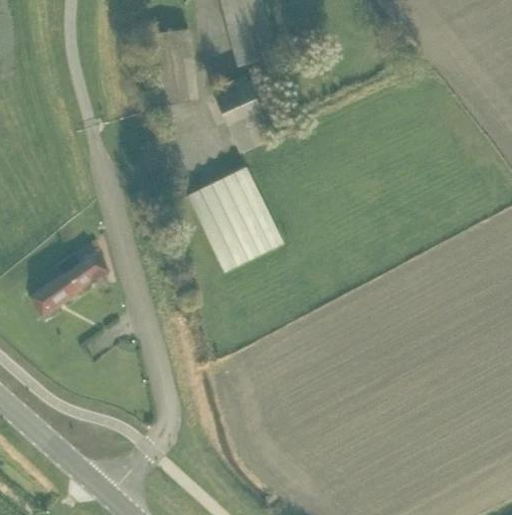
[(219,0),(238,69),(279,58),(263,0),(219,0)]
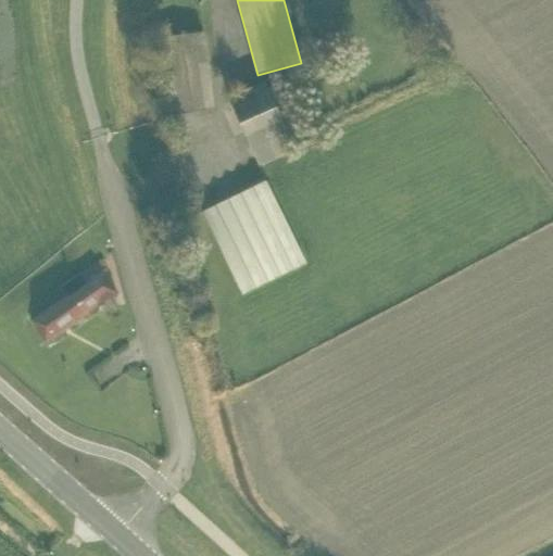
[(298,151),(294,143),(313,136),(289,81),(271,90),(267,84),(230,101),(262,168),(298,151)]
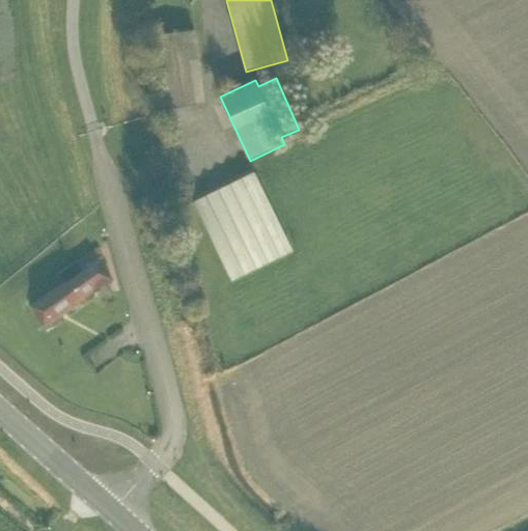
[(192,202),(232,280),(293,250),(253,172),(192,202)]
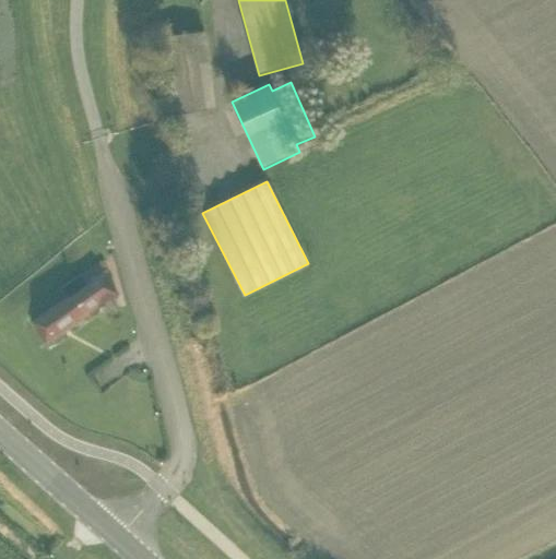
[(119,296),(97,265),(61,292),(67,300),(33,326),(48,347),(119,296)]
